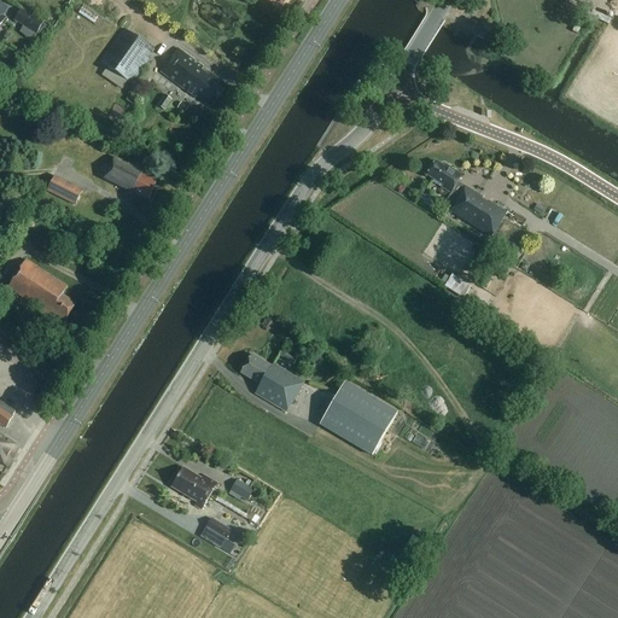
[(92,7),(94,0),(85,0),(80,15),(100,23),(105,12),(92,7)]
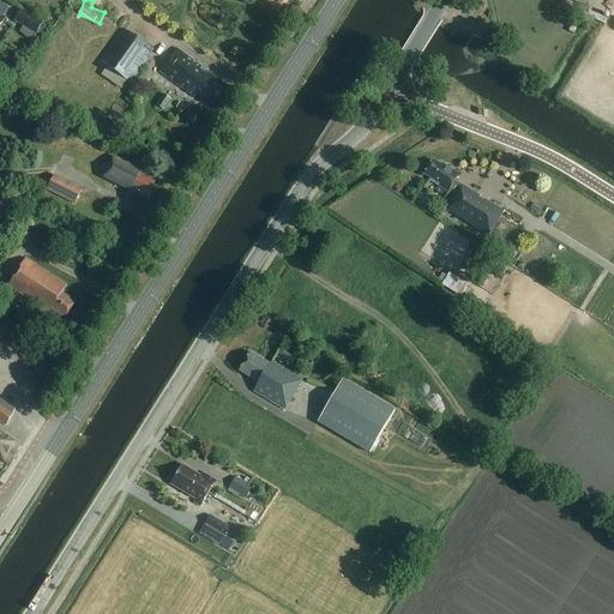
[(36,34),(43,24),(22,11),(16,22),(36,34)]
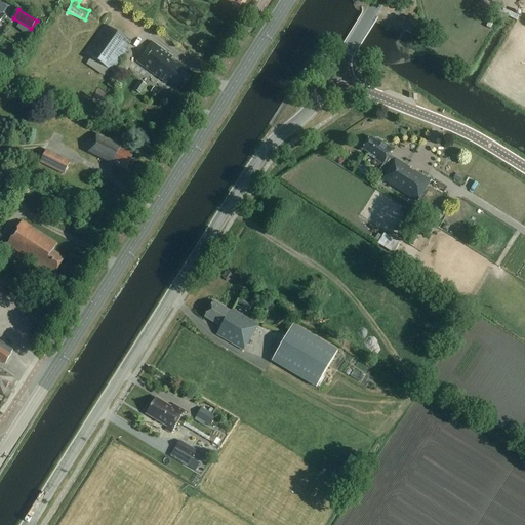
[(517,21),(519,16),(503,9),(501,14),(517,21)]
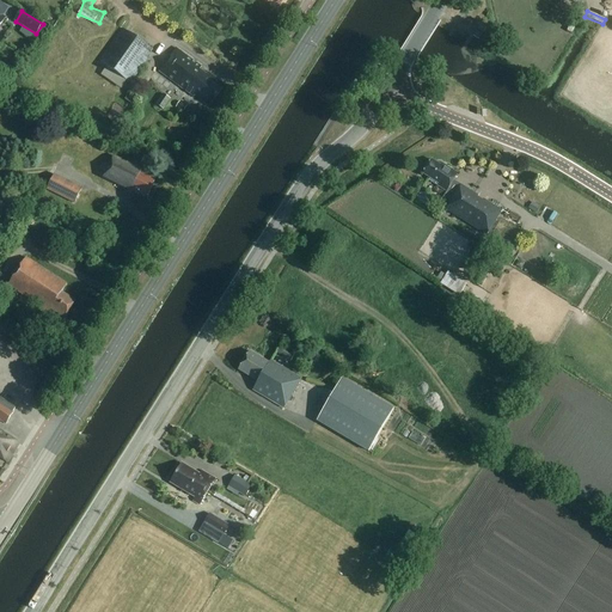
[(478,40),(485,29),(479,25),(472,36),(478,40)]
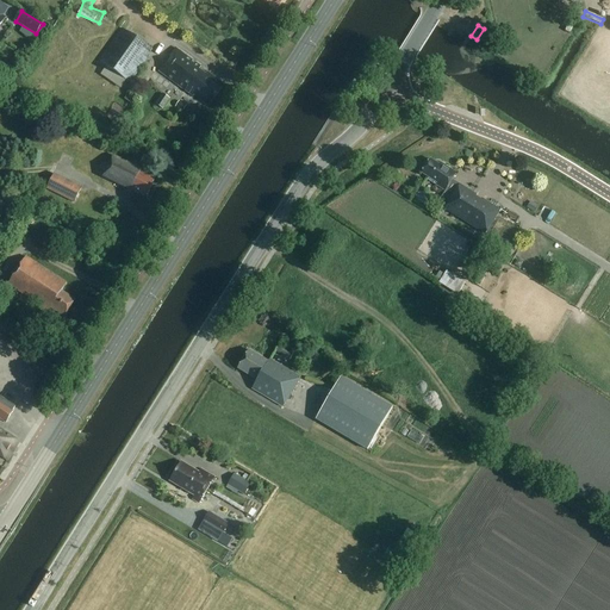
[(129,85),(154,51),(122,29),(98,62),(129,85)]
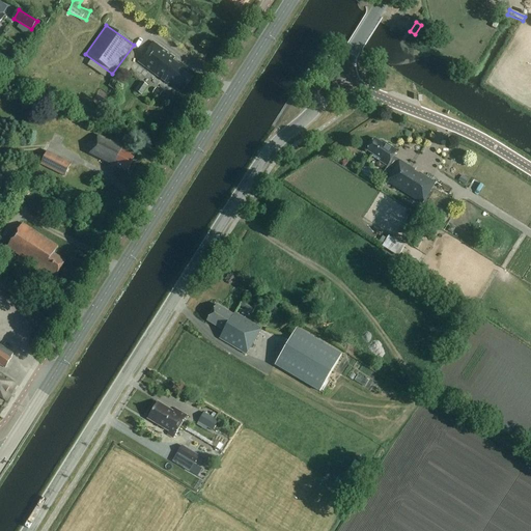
[(177,67),(172,63),(174,58),(152,43),(139,63),(170,85),(170,84),(182,92),(195,75),(180,63),(177,67)]
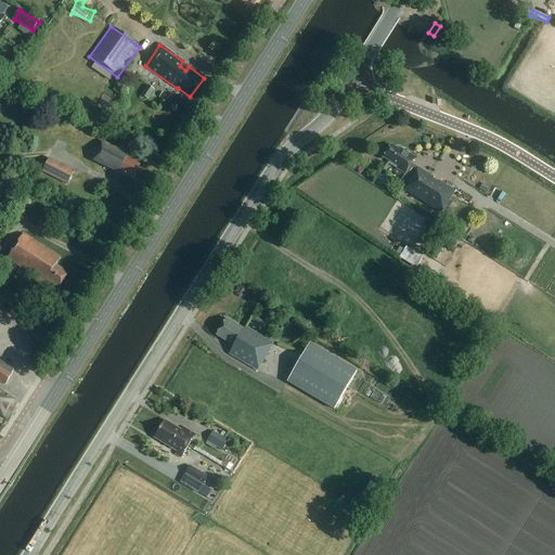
[(149,100),(155,90),(149,86),(142,95),(149,100)]
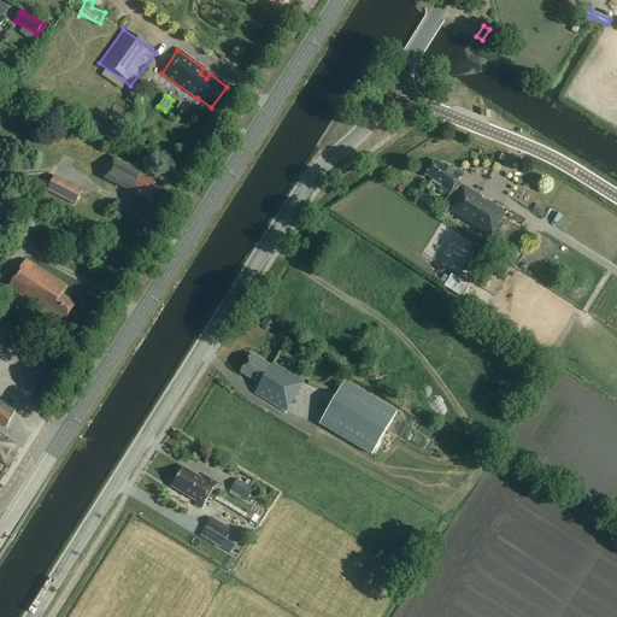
[(144,115),(153,105),(144,97),(135,106),(144,115)]
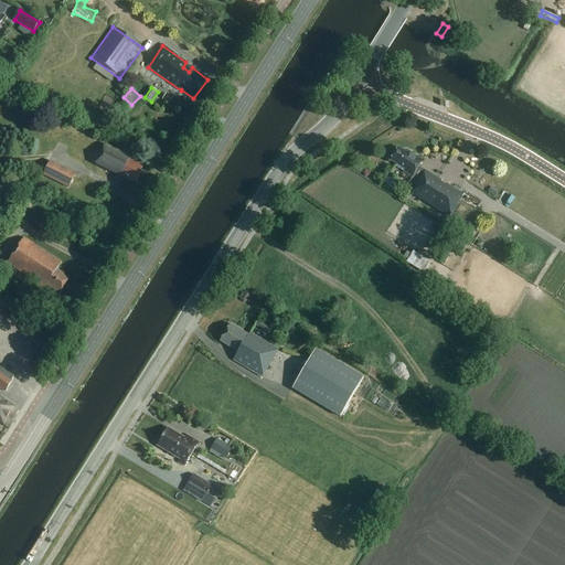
[(169,104),(173,98),(167,94),(162,99),(169,104)]
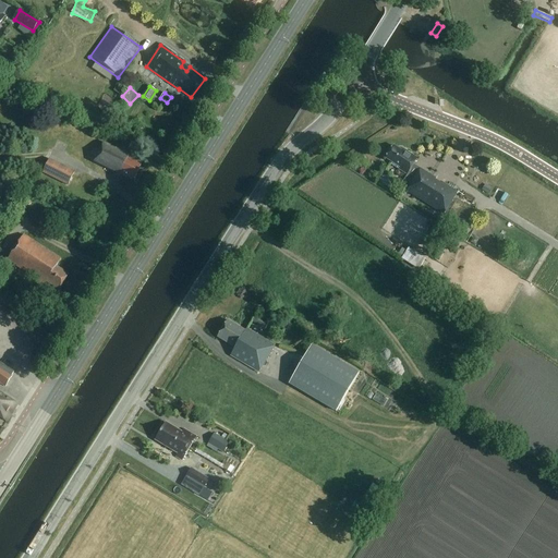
[(133,181),(141,165),(130,159),(131,157),(102,144),(94,161),(133,181)]
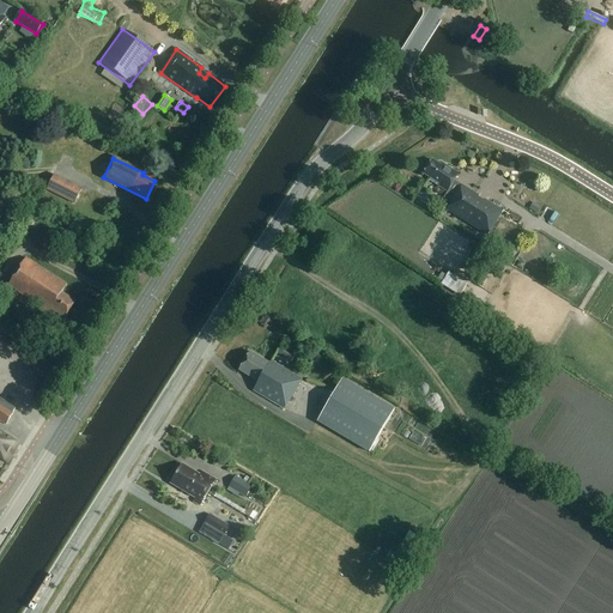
[(447,170),(432,161),(424,175),(431,180),(430,181),(436,186),(437,183),(439,186),(438,187),(447,192),(443,198),(451,202),(447,210),(487,236),(503,212),(461,186),(462,186),(454,180),(457,174),(448,168),(447,170)]
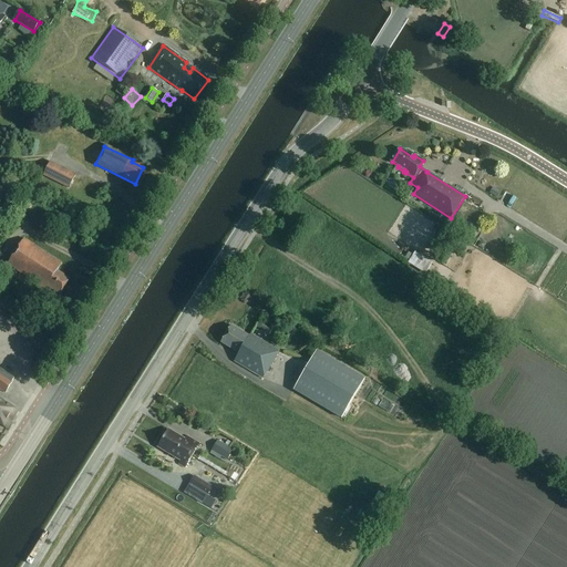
[(70,188),(76,175),(51,162),(43,176),(70,188)]
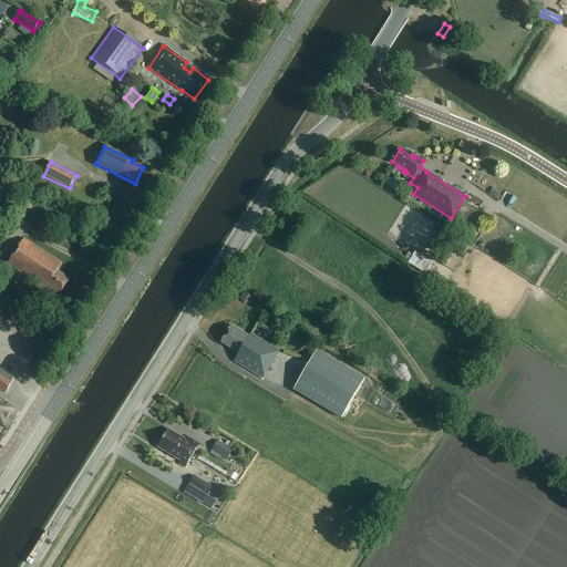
[(371,178),(366,187),(375,195),(382,186),(371,178)]
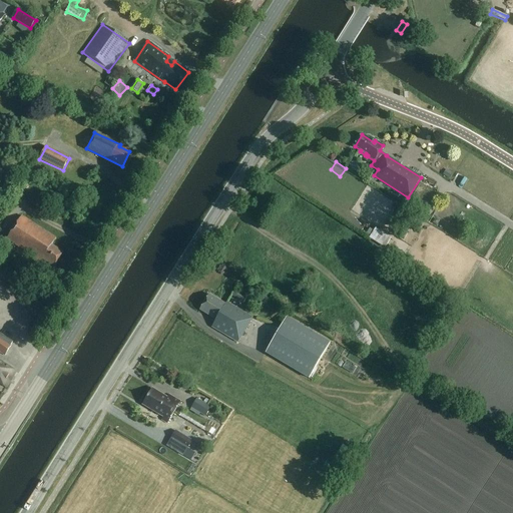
[(36,267),(35,269),(36,270),(42,260),(54,268),(63,252),(51,245),(56,238),(21,216),(6,240),(36,260),(32,265),(36,267)]
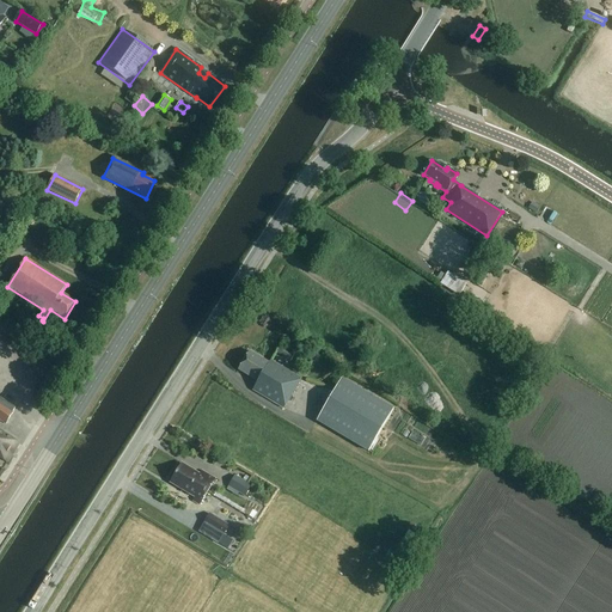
[(459,297),(466,285),(448,273),(441,283),(459,297)]
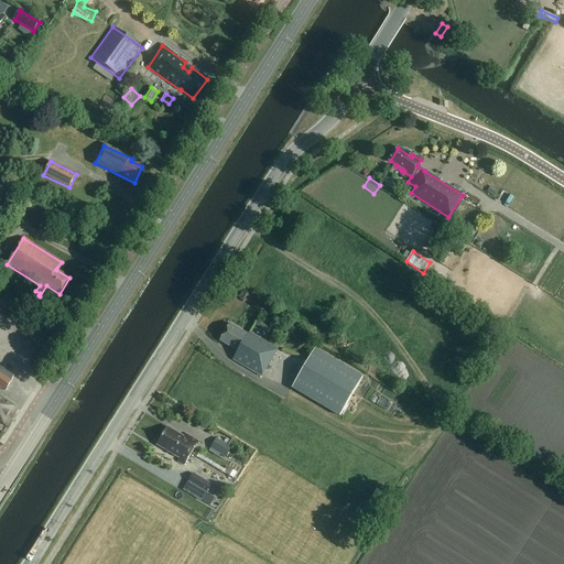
[(255,325),(268,333),(271,327),(258,320),(255,325)]
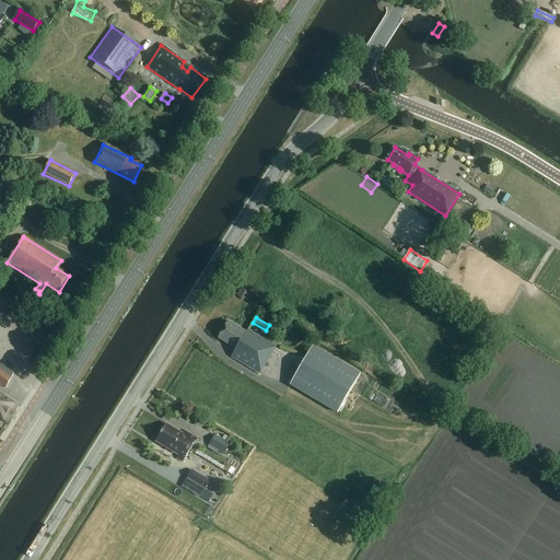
[(246,333),(229,322),(218,339),(236,350),(231,358),(259,374),(276,347),(247,329),(246,333)]
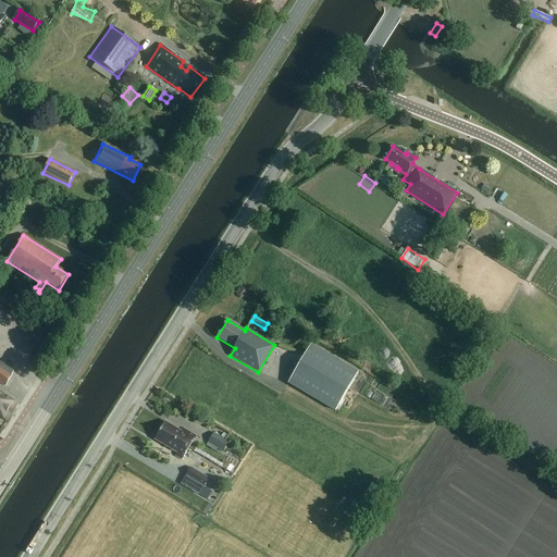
[(335,411),(358,373),(310,345),(288,383),(335,411)]
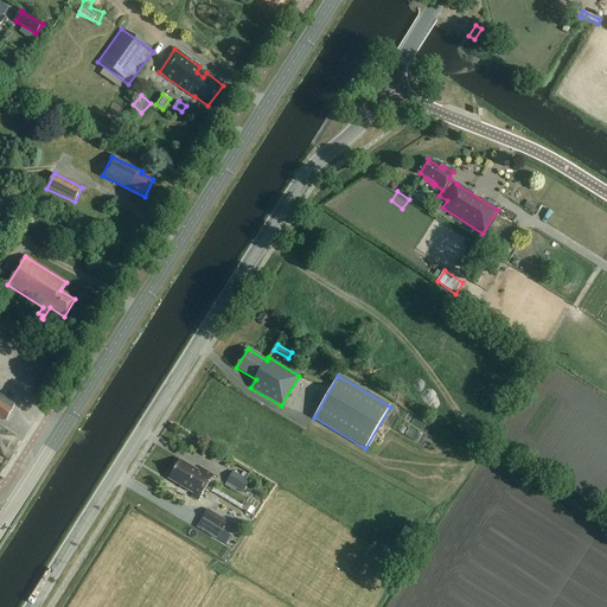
[(12,410),(14,406),(0,396),(0,417),(6,421),(13,410),(12,410)]
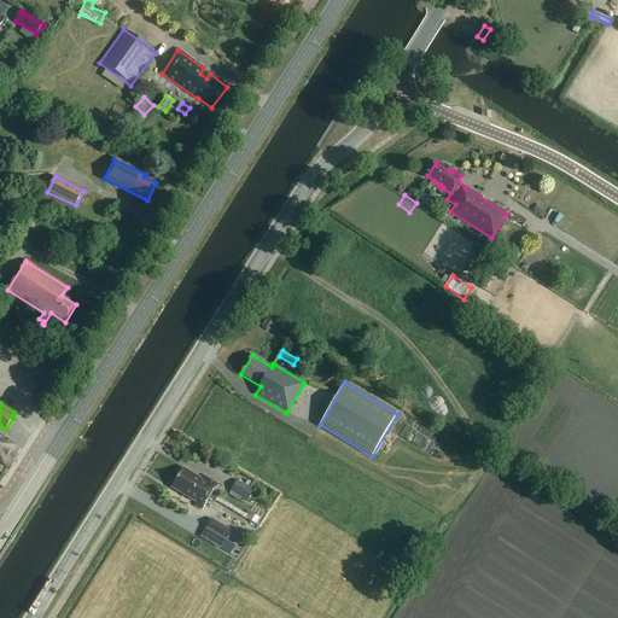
[(179,479),(210,499),(219,485),(204,477),(203,481),(185,468),(179,479)]
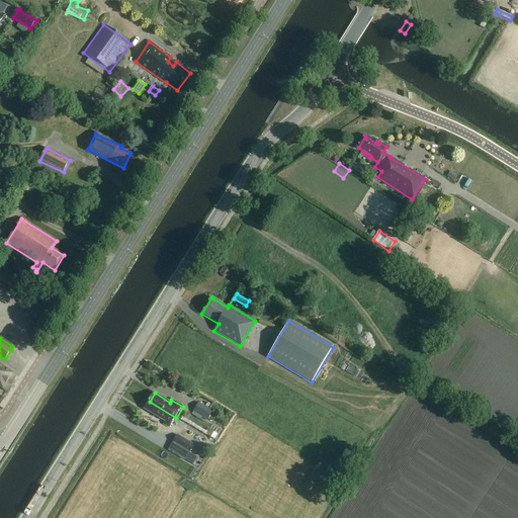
[(170,428),(176,418),(150,402),(145,410),(165,422),(164,424),(170,428)]
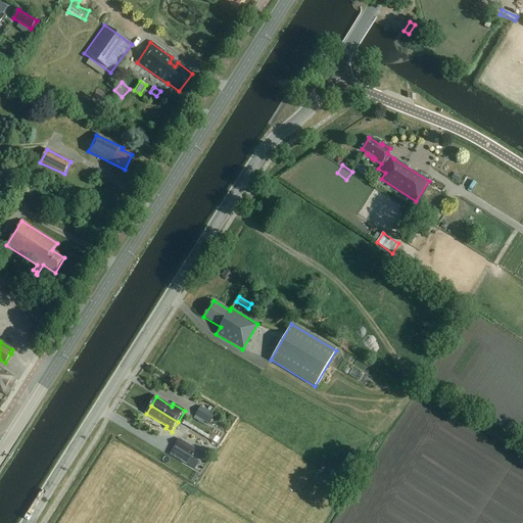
[(209,424),(215,415),(201,407),(195,416),(209,424)]
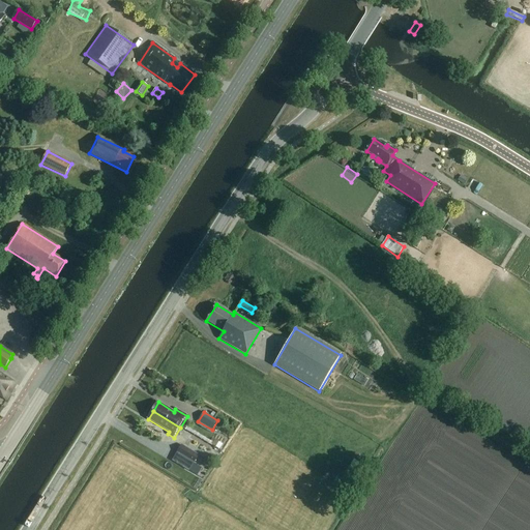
[(192,433),(219,450),(223,445),(212,438),(210,441),(193,431),(192,433)]
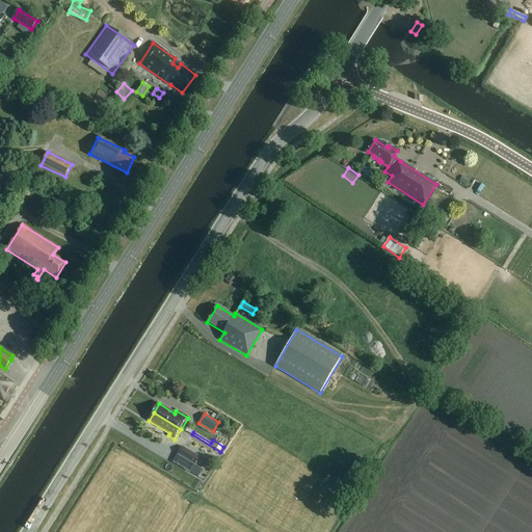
[(190,472),(200,457),(182,447),(173,461),(190,472)]
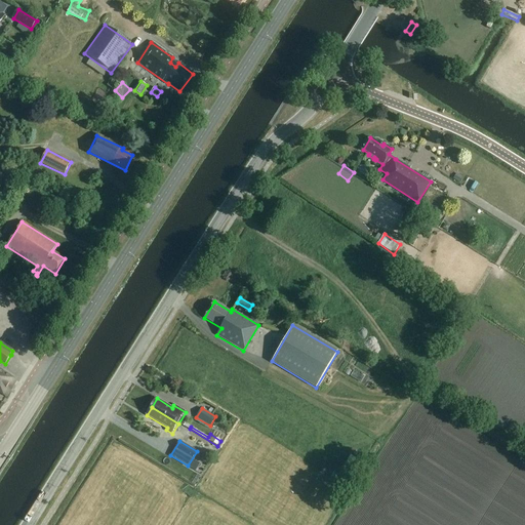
[(195,446),(201,449),(204,444),(198,441),(195,446)]
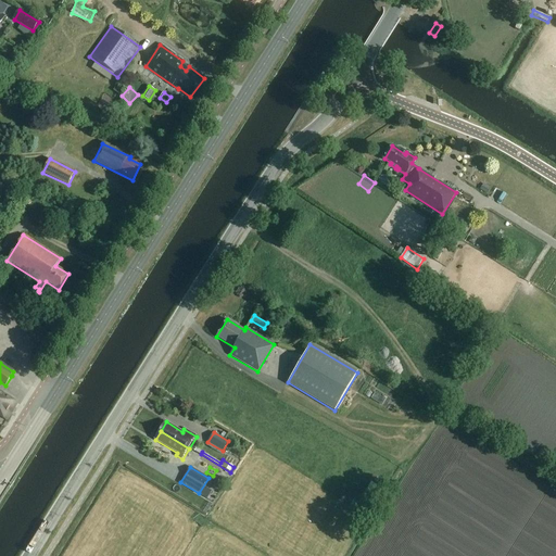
[(185,501),(191,490),(171,478),(164,489),(185,501)]
